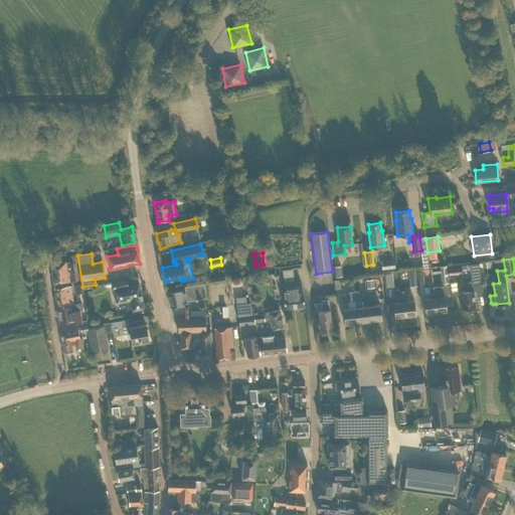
[(385,261),(385,269),(395,268),(394,260),(385,261)]
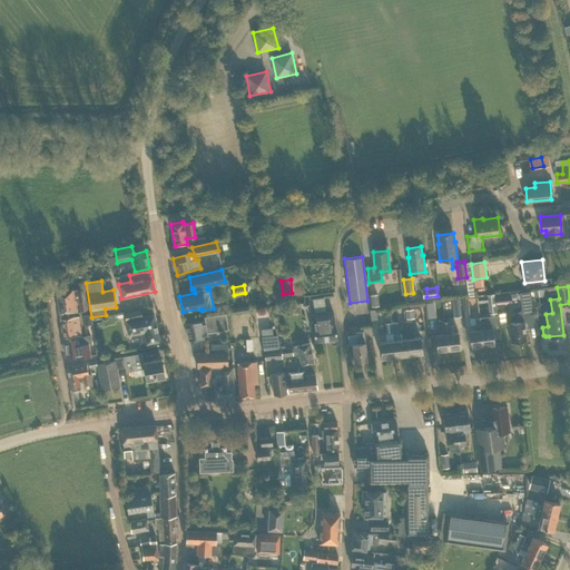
[(74,290),(57,292),(59,313),(60,313),(68,312),(77,311),(76,301),(79,300),(80,310),(87,308),(84,288),(75,291),(74,290)]
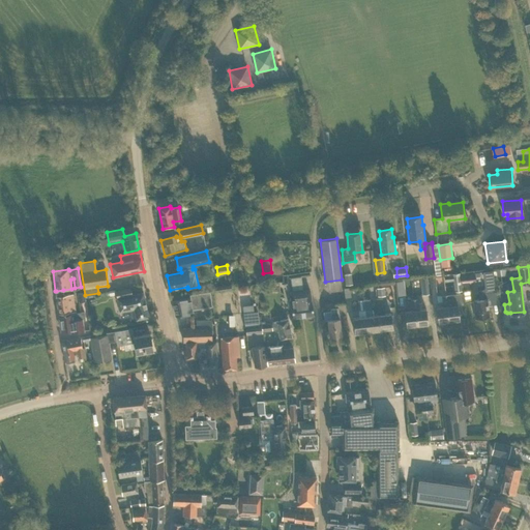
[(487,298),(486,292),(496,291),(494,271),(482,272),(486,289),(477,290),(479,299),(473,300),(475,318),(489,316),(487,298)]
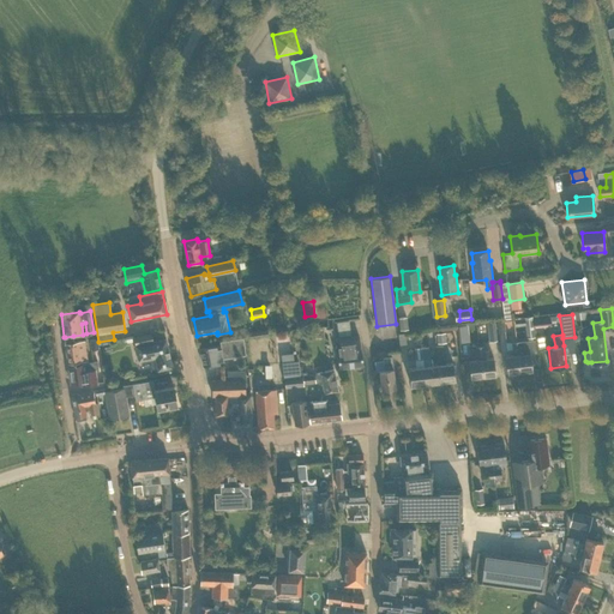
[(401,330),(408,329),(407,317),(398,318),(401,330)]
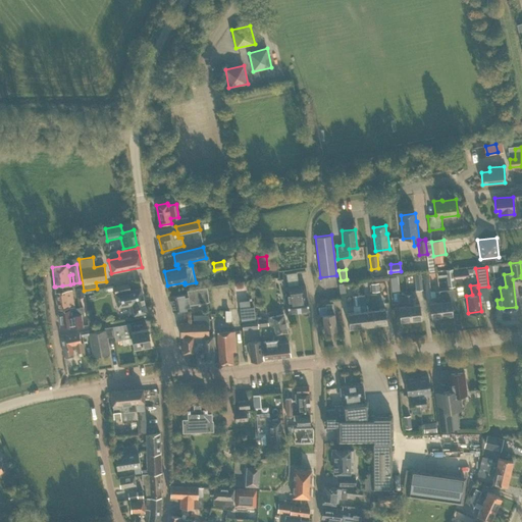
[(455,286),(452,269),(446,269),(448,288),(455,286)]
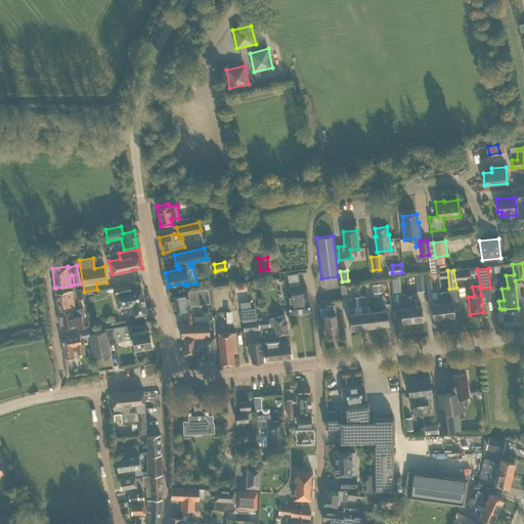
[(416,274),(418,291),(424,290),(422,274),(416,274)]
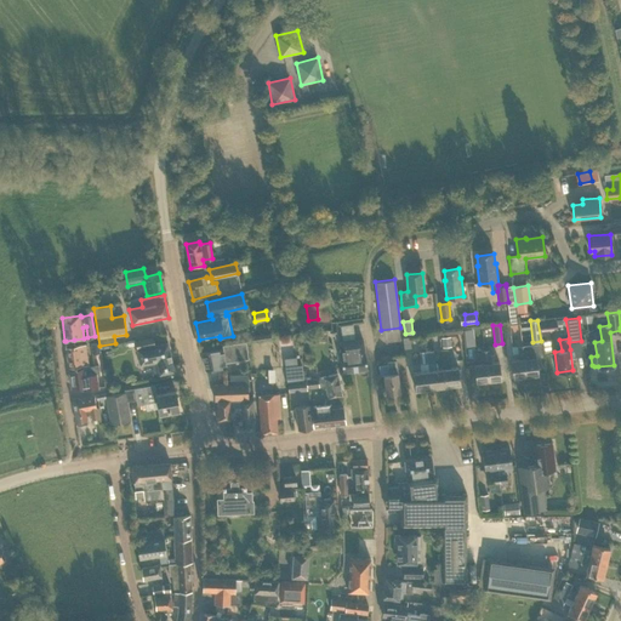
[(174,371),(167,342),(155,346),(153,336),(135,341),(141,365),(157,362),(160,374),(174,371)]
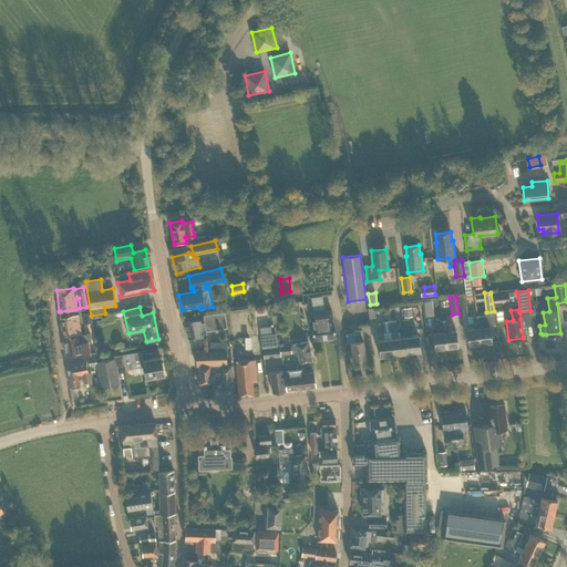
[(286,307),(277,308),(278,317),(287,316),(286,307)]
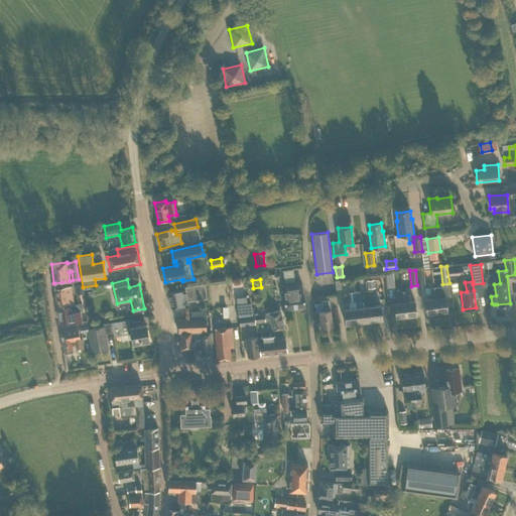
[(368,288),(375,287),(374,279),(367,280),(368,288)]
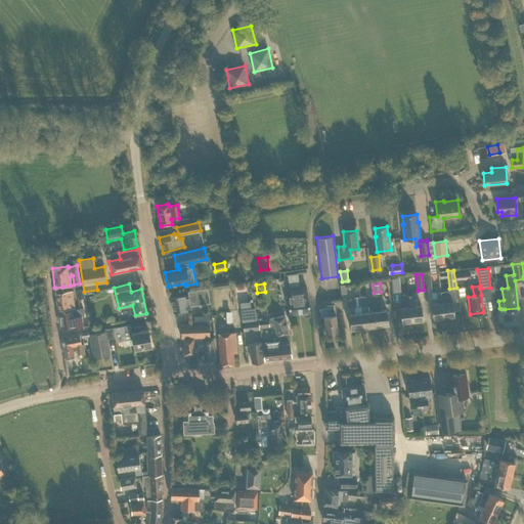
[(286,290),(290,314),(310,311),(306,287),(286,290)]
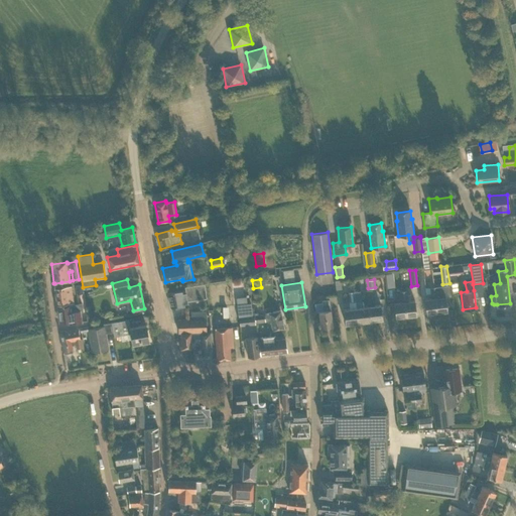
[(167,293),(170,307),(187,304),(186,299),(207,296),(205,283),(184,286),(185,289),(167,293)]
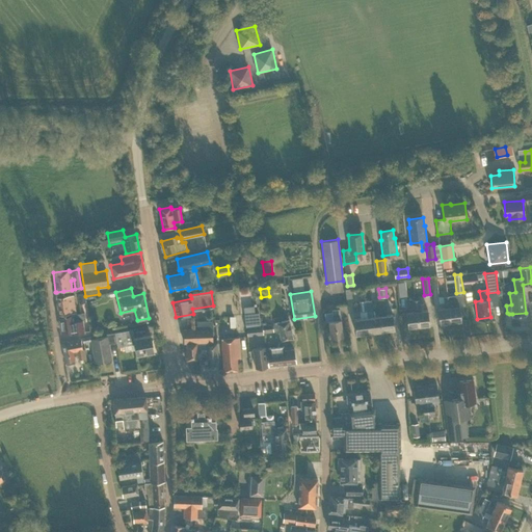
[(64,296),(56,297),(58,315),(76,313),(74,295),(64,296)]
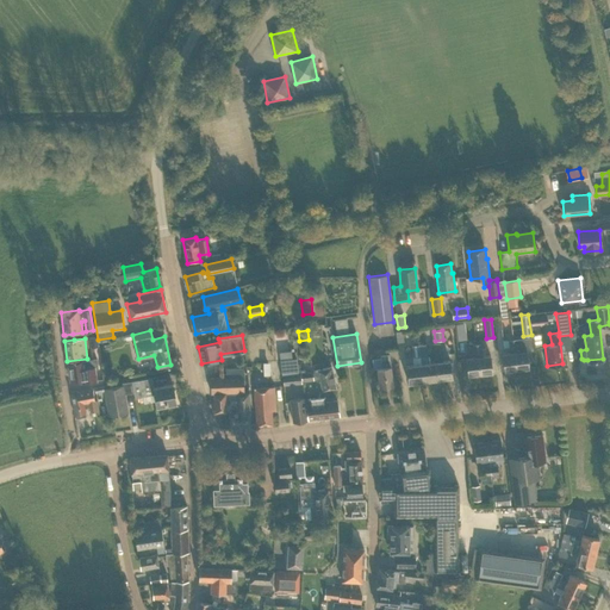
[(524,338),(514,340),(517,369),(529,368),(527,350),(527,352),(524,338)]
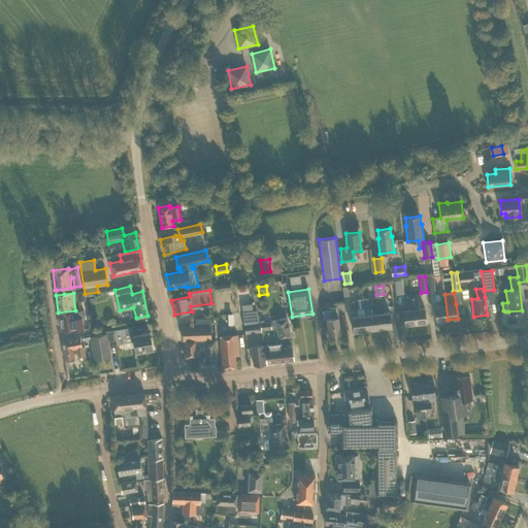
[(436,321),(448,320),(444,294),(440,294),(440,300),(441,305),(434,306),(436,321)]
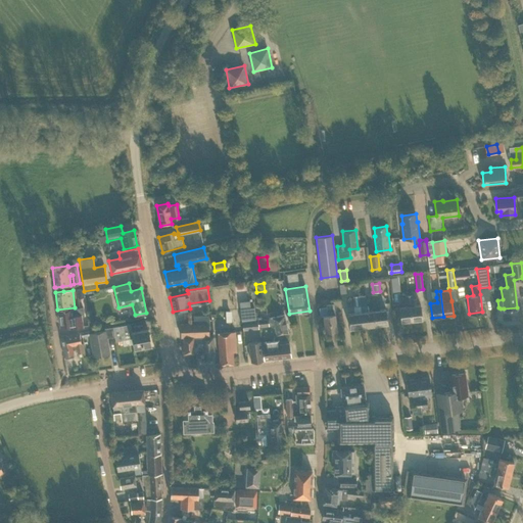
[(372,294),(374,311),(375,325),(388,324),(386,310),(380,310),(378,293),(372,294)]
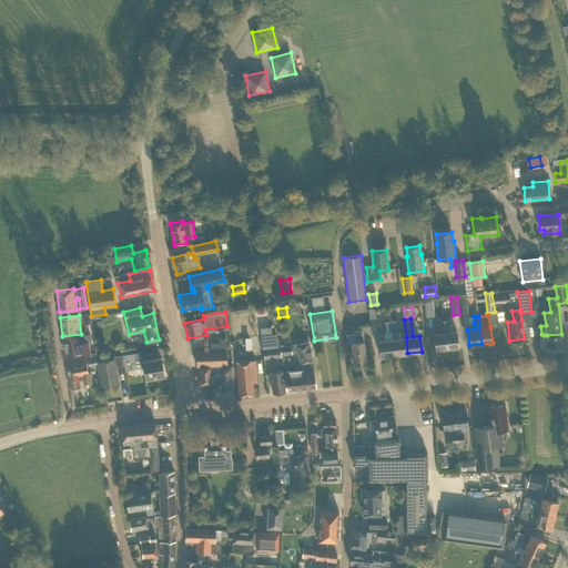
[(447,320),(444,321),(447,348),(458,346),(456,331),(453,332),(452,324),(448,325),(447,320)]
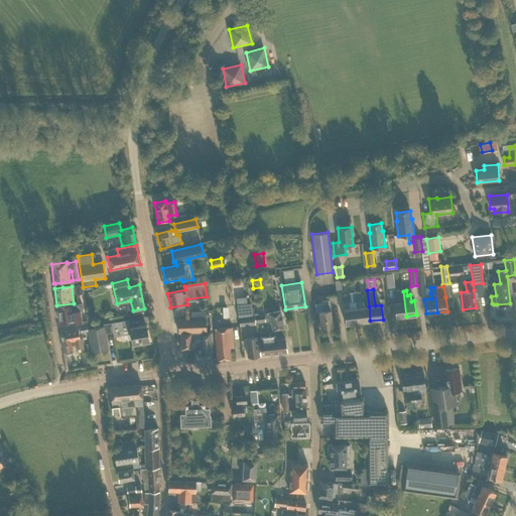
[(354,292),(355,302),(356,308),(358,323),(370,320),(369,306),(362,307),(360,291),(354,292)]
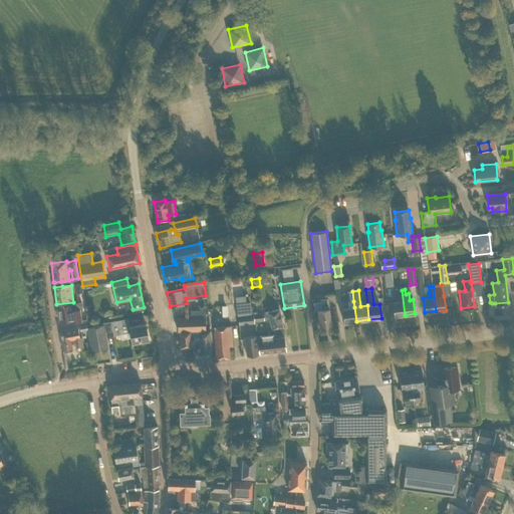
[(394,316),(405,315),(402,290),(398,290),(399,301),(393,302),(394,316)]
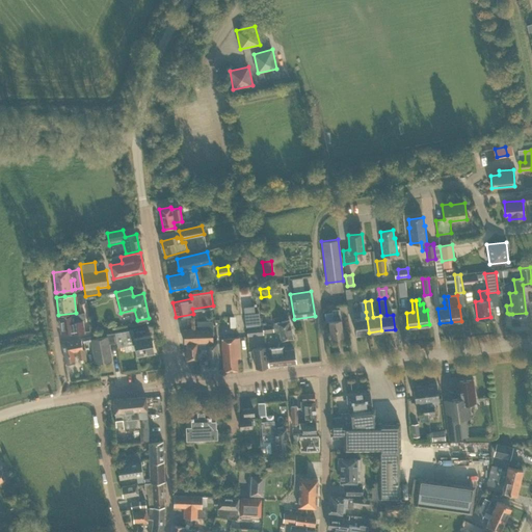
[(328,321),(330,337),(343,336),(339,309),(331,310),(334,320),(328,321)]
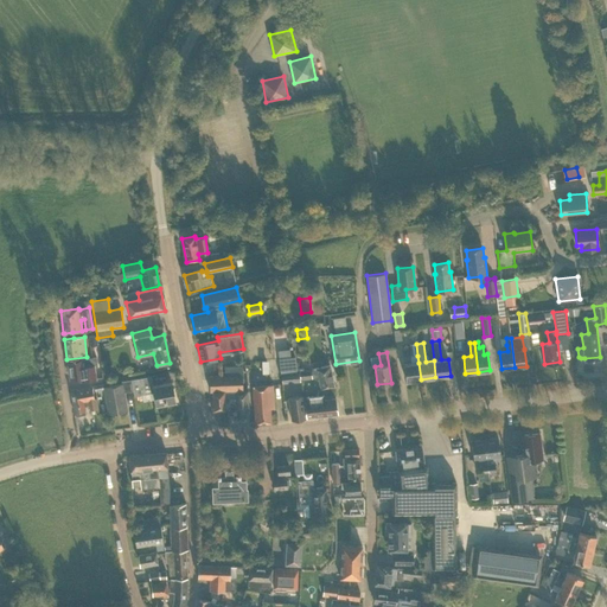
[(411,363),(404,364),(406,381),(421,379),(419,363),(417,356),(411,357),(411,363)]
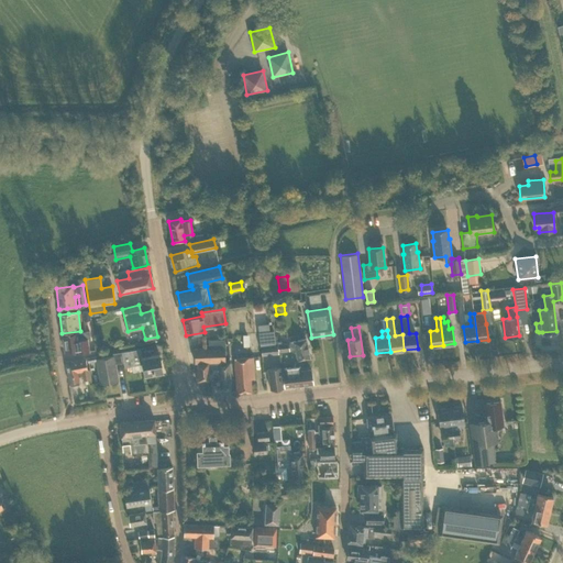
[(63,334),(65,352),(74,351),(75,354),(90,352),(88,340),(90,340),(89,331),(63,334)]
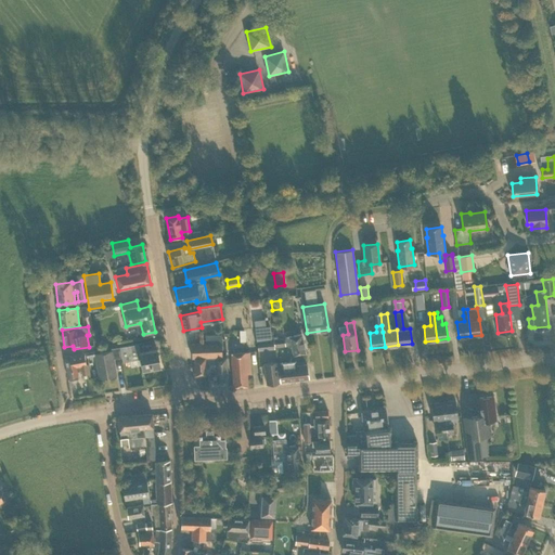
[(271,340),(270,326),(255,328),(257,341),(271,340)]
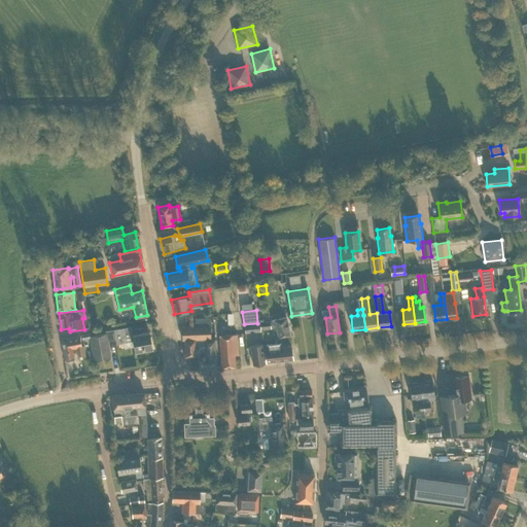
[(277,329),(279,339),(291,336),(286,317),(271,321),(273,330),(277,329)]
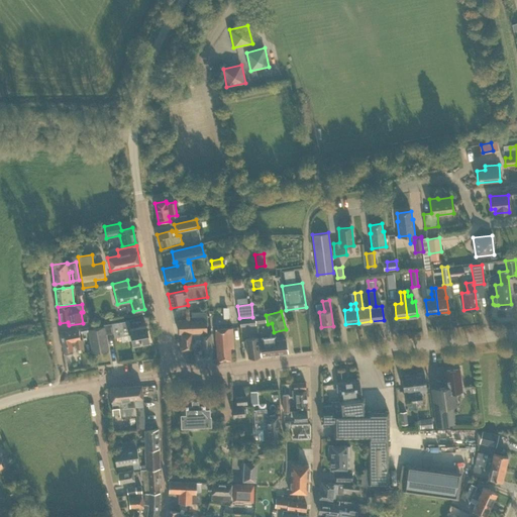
[(255,316),(256,323),(266,322),(265,315),(255,316)]
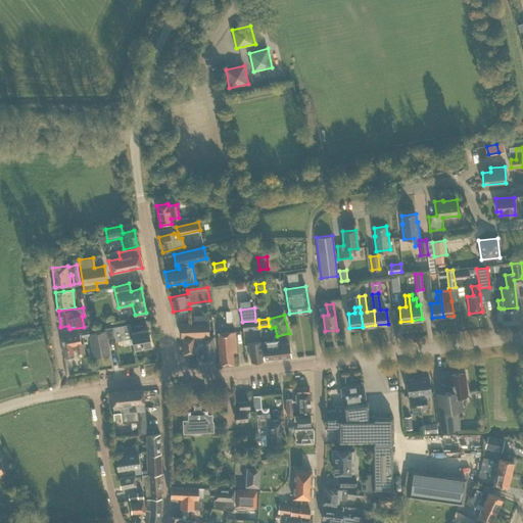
[(242,323),(243,330),(258,329),(257,321),(242,323)]
